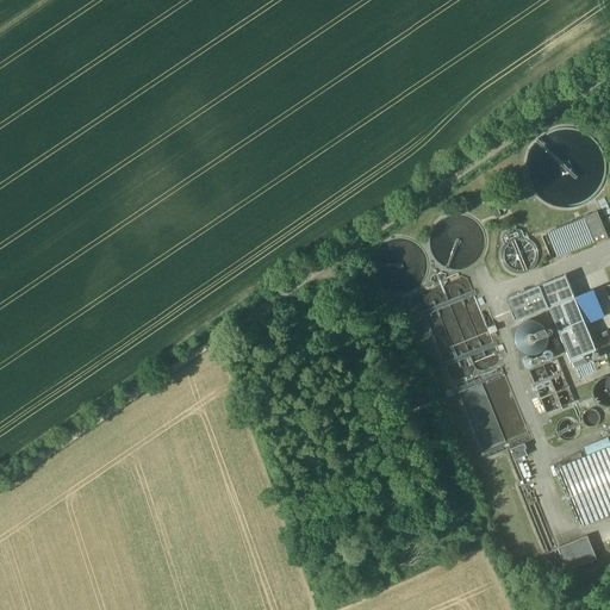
[(598,212),(585,217),(596,242),(596,243),(608,237),(598,212)]
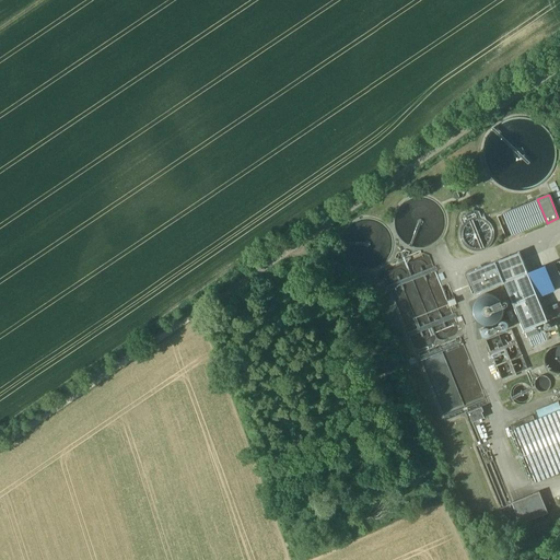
[(537,200),(503,214),(512,236),(547,222),(537,200)]
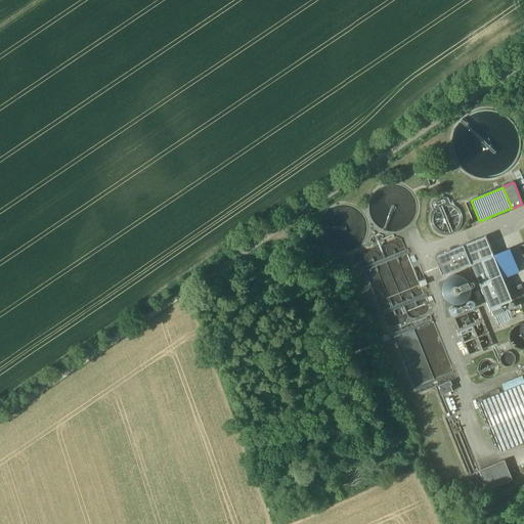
[(443,197),(433,202),(434,204),(431,205),(433,211),(435,209),(437,207),(439,206),(440,205),(441,205),(443,204),(446,204),(447,204),(451,204),(448,198),(444,200),(443,197)]
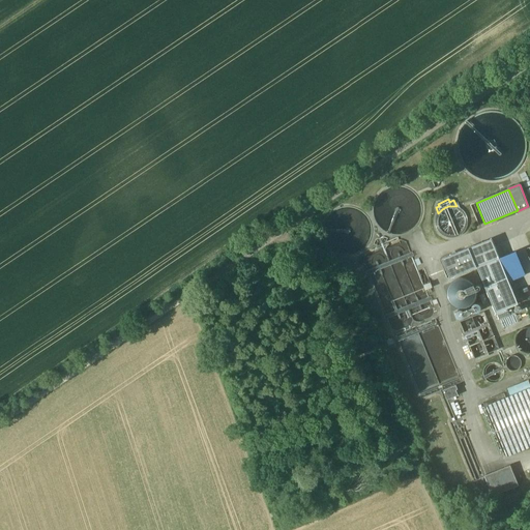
[(476,203),(470,205),(479,226),(484,224),(476,203)]
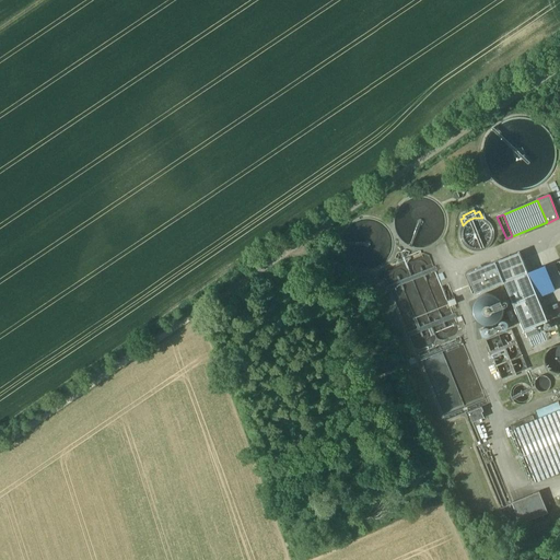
[(405,251),(397,254),(395,258),(398,259),(398,260),(409,256),(409,255),(410,253),(405,251)]
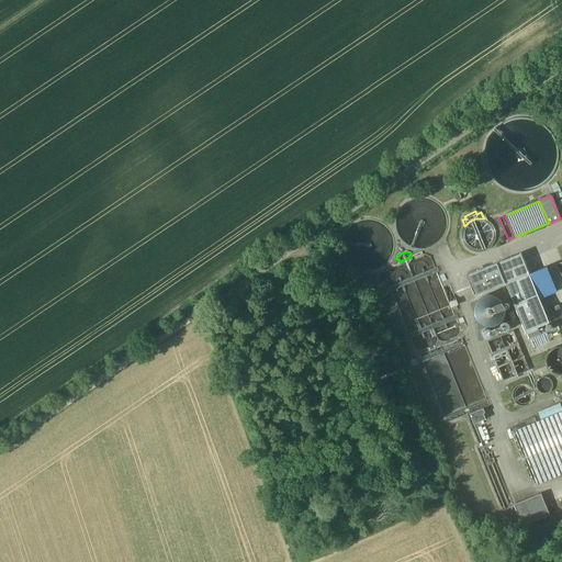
[(529,273),(521,253),(470,274),(474,287),(478,294),(506,282),(529,273)]
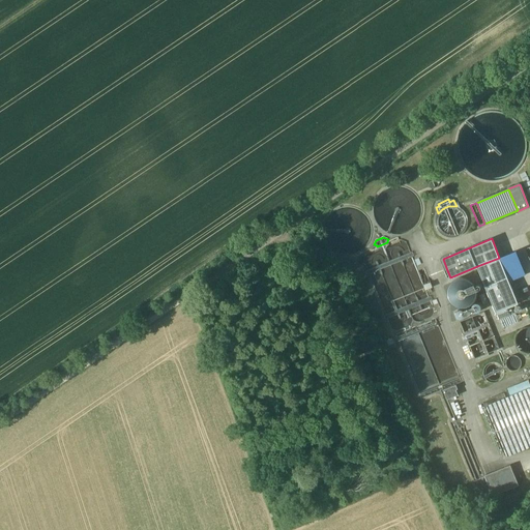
[(499,258),(477,266),(497,313),(519,303),(499,258)]
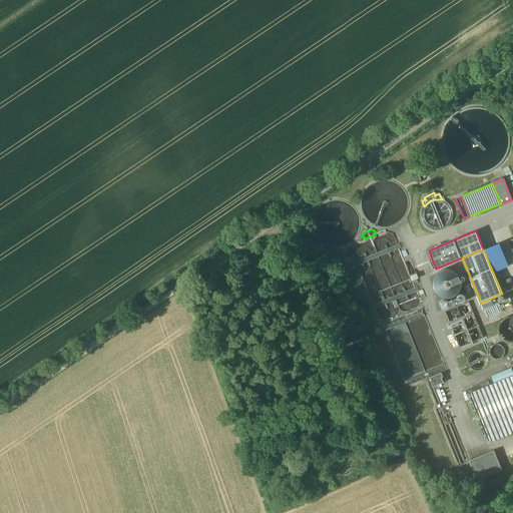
[(418,279),(411,260),(405,262),(413,283),(416,282),(415,280),(418,279)]
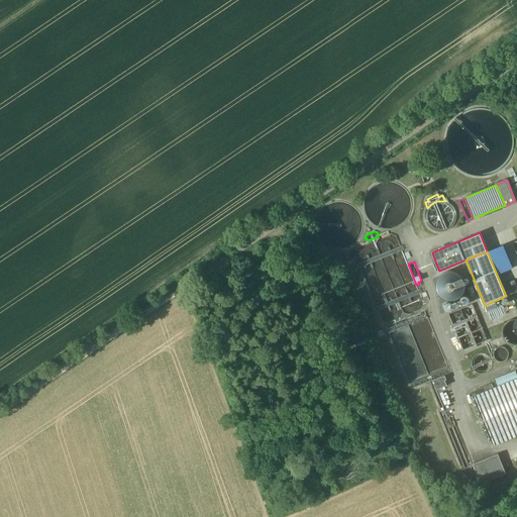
[(464,290),(466,285),(464,280),(461,275),(456,272),(451,271),(446,272),(441,275),(438,280),(437,285),(438,291),(441,295),(446,298),(451,299),(457,298),(461,295),(464,290)]
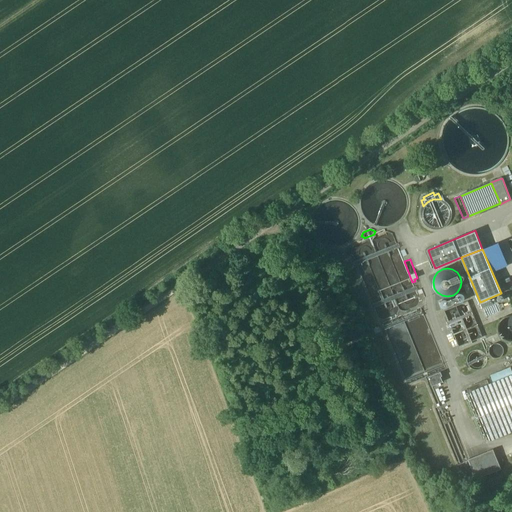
[(465,269),(461,271),(462,273),(459,274),(460,277),(461,280),(469,277),(465,269)]
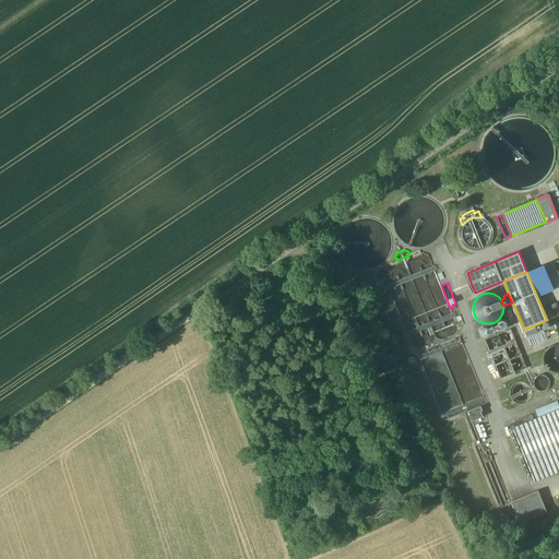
[(508,326),(509,324),(508,322),(507,321),(506,320),(503,319),(501,320),(500,321),(499,322),(498,324),(499,326),(500,328),(501,329),(503,329),(506,329),(507,328),(508,326)]
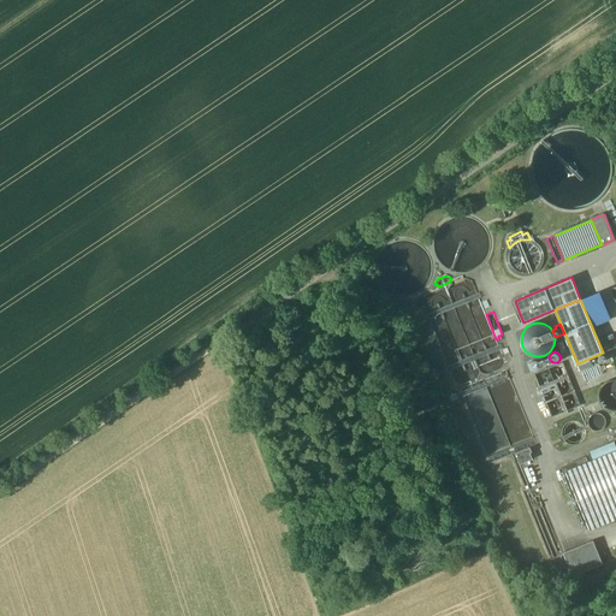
[(542,367),(542,365),(542,362),(540,361),(538,360),(535,360),(534,360),(532,361),(531,362),(531,365),(531,367),(532,368),(534,369),(537,371),(538,369),(540,368),(542,367)]
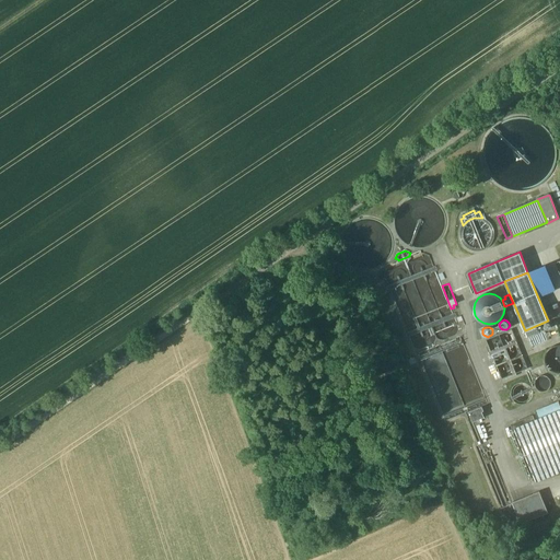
[(512,329),(486,340),(497,366),(523,356),(512,329)]
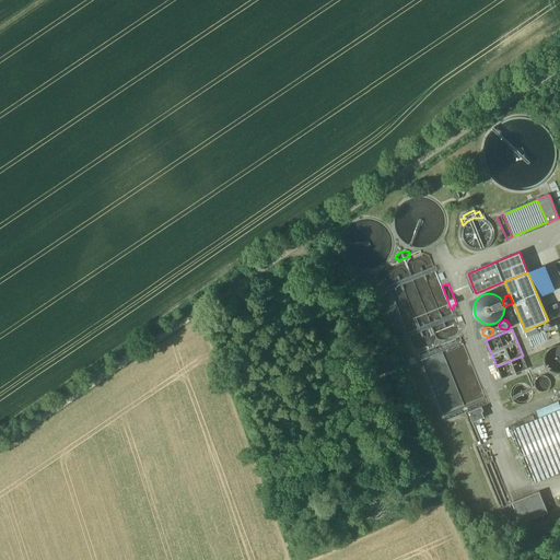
[(545,331),(527,338),(532,348),(549,340),(548,338),(551,336),(549,333),(546,334),(545,331)]
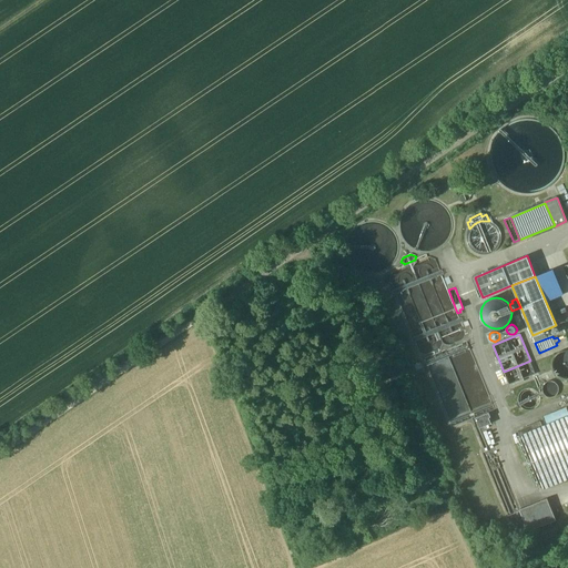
[(567,350),(567,351),(561,352),(557,354),(554,359),(553,364),(554,369),(557,374),(561,377),(567,378),(567,377),(567,350)]
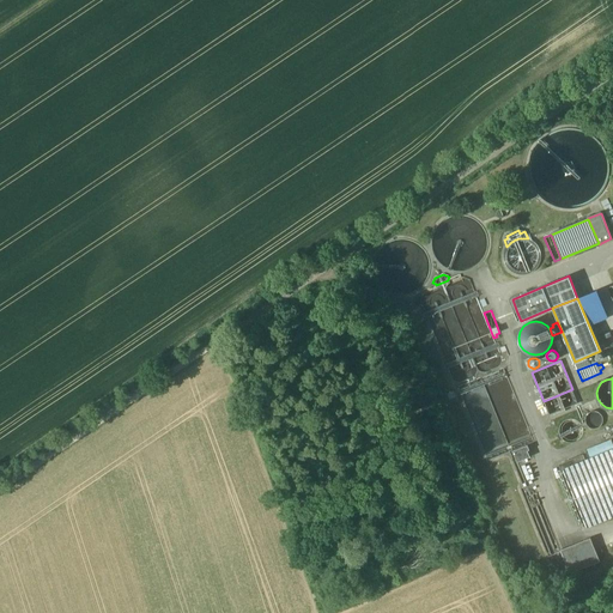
[(572,389),(544,401),(550,416),(578,404),(572,389)]
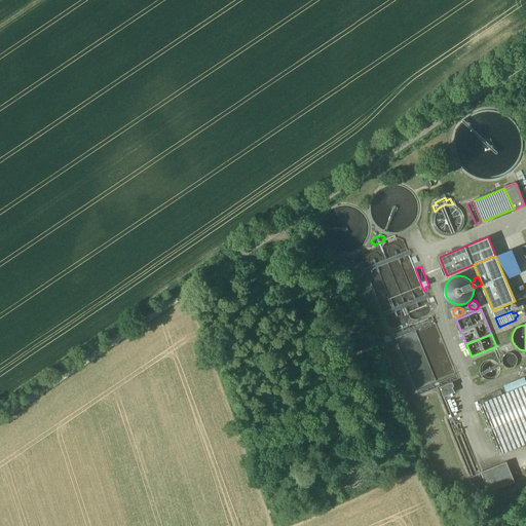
[(392,343),(389,336),(382,339),(385,346),(392,343)]
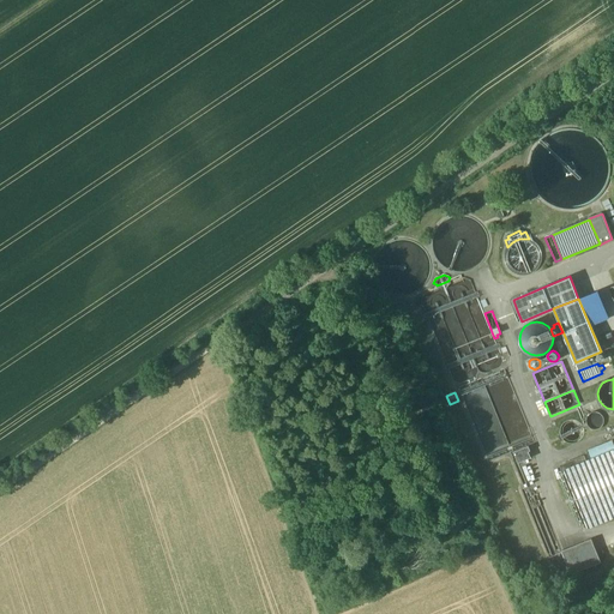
[(603,425),(605,421),(603,417),(602,415),(599,413),(595,413),(591,413),(589,415),(587,417),(587,420),(587,421),(587,425),(589,428),(593,429),(595,431),(599,429),(602,427),(603,425)]
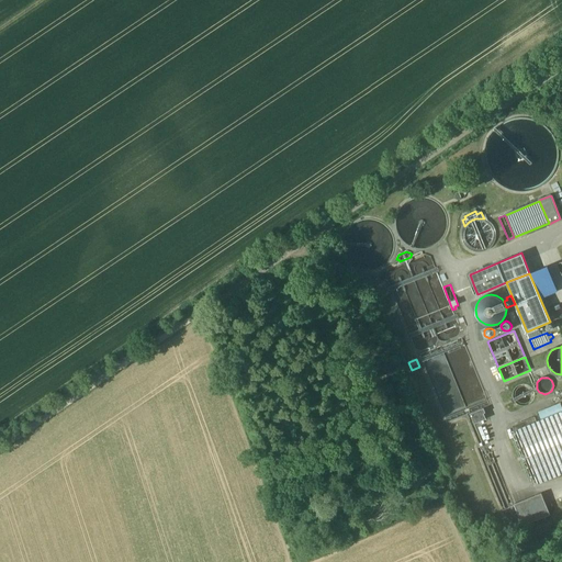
[(532,400),(534,395),(532,392),(530,389),(527,386),(524,385),(519,386),(517,389),(515,392),(514,396),(515,400),(517,403),(520,405),(524,405),(528,405),(530,403),(532,400)]
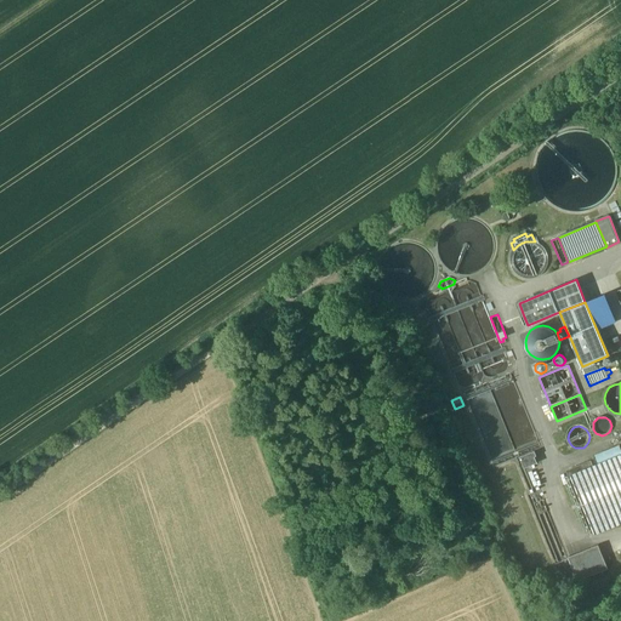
[(620,449),(620,445),(596,456),(599,467),(620,457),(620,449)]
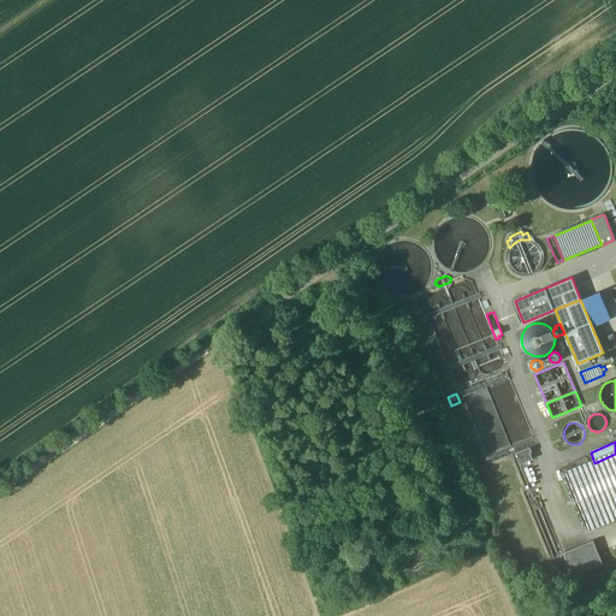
[(529,448),(515,454),(520,465),(529,461),(527,455),(532,452),(529,448)]
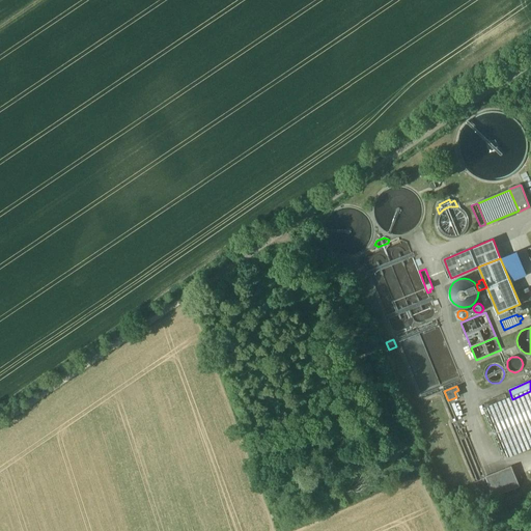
[(484,479),(464,428),(463,428),(459,429),(458,425),(448,400),(444,391),(441,392),(453,423),(450,424),(476,485),(479,491),(483,494),(488,496),(494,496),(492,490),(490,490),(487,488),(485,488),(484,487),(483,485),(480,480),(484,479)]
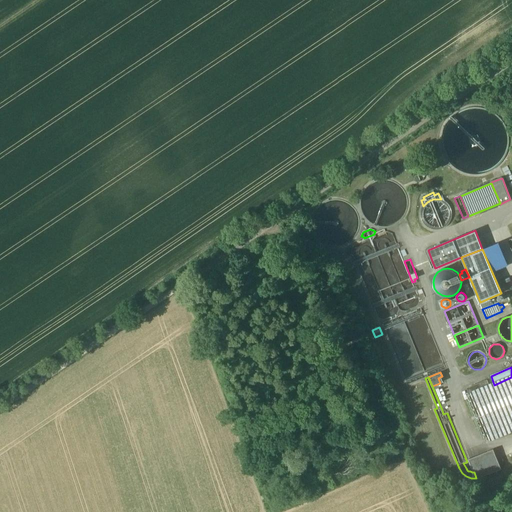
[(487,381),(467,389),(469,395),(490,387),(487,381)]
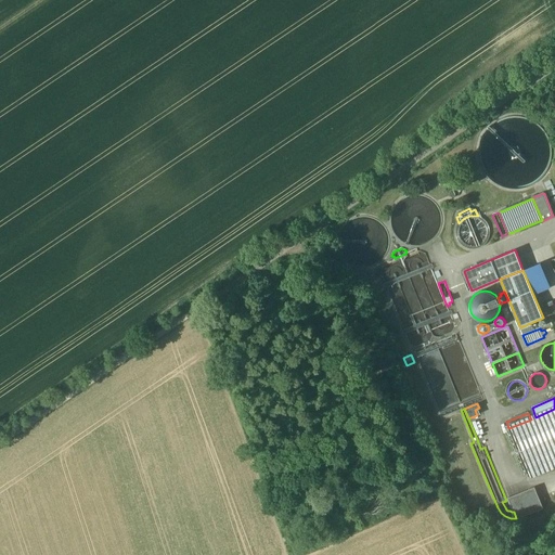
[(534,488),(508,499),(514,512),(516,518),(517,519),(543,508),(534,488)]
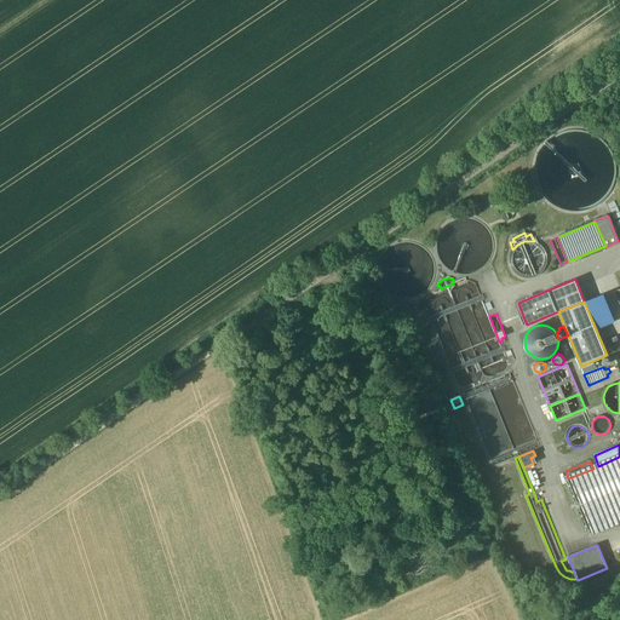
[(544,575),(533,580),(535,586),(546,581),(544,575)]
